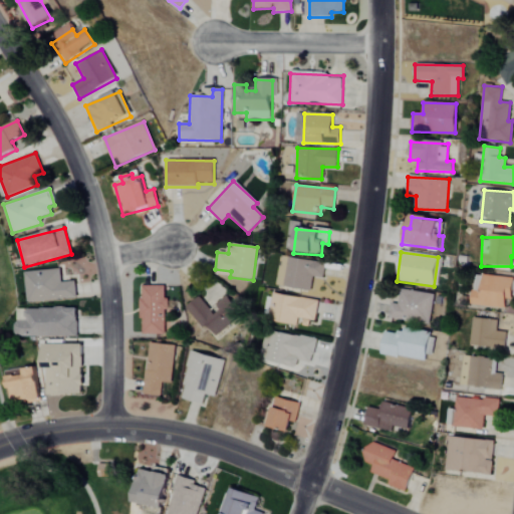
[(275,285),(310,292),(313,277),(322,279),(325,264),(281,256),(275,285)]
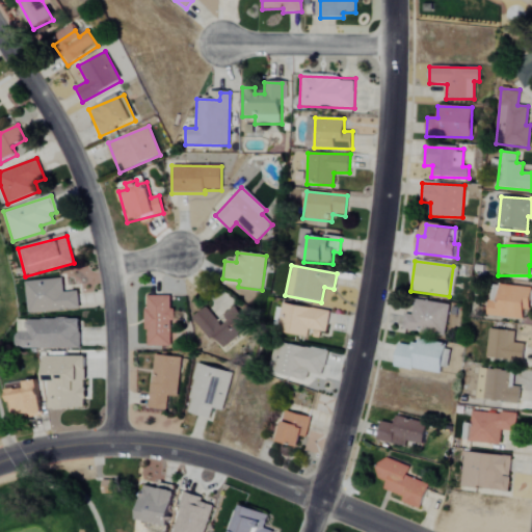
[(25,281),(26,312),(78,310),(78,291),(62,292),(62,280),(25,281)]
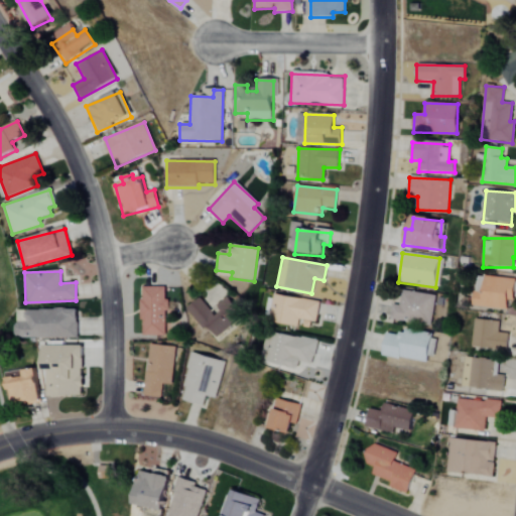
[(507,309),(508,295),(514,295),(515,279),(484,277),(483,294),(473,293),(472,307),(507,309)]
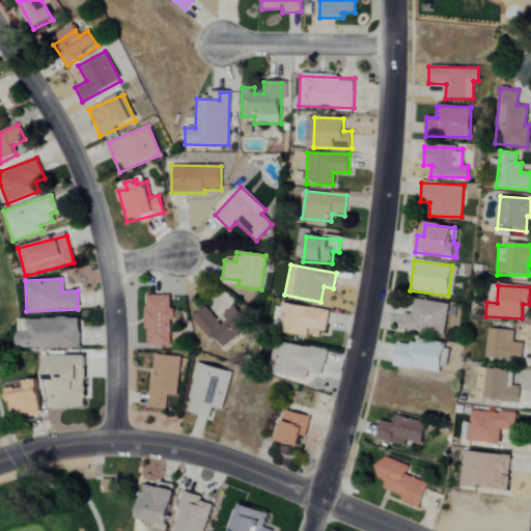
[(171,346),(172,308),(170,308),(170,296),(146,296),(145,346),(171,346)]
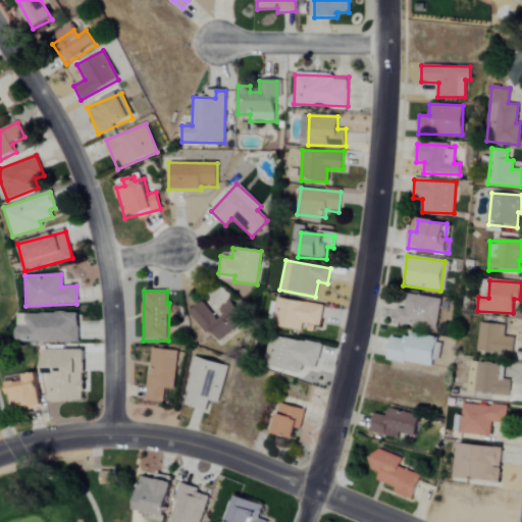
[(440,300),(408,294),(405,310),(397,309),(395,323),(435,330),(440,300)]
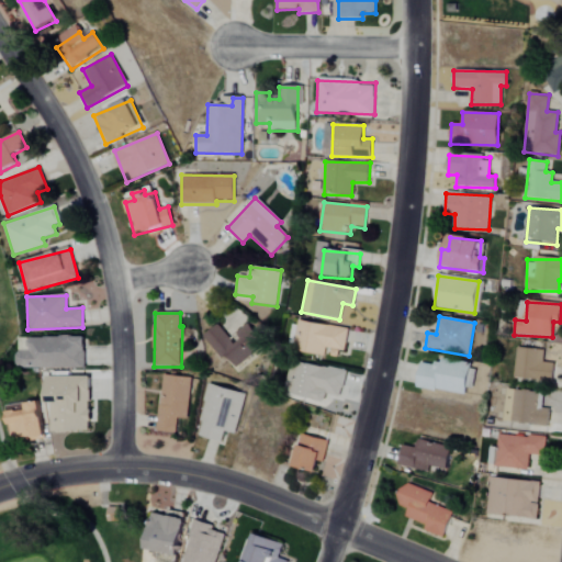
[(325,356),(326,348),(346,351),(349,329),(299,322),(294,351),(325,356)]
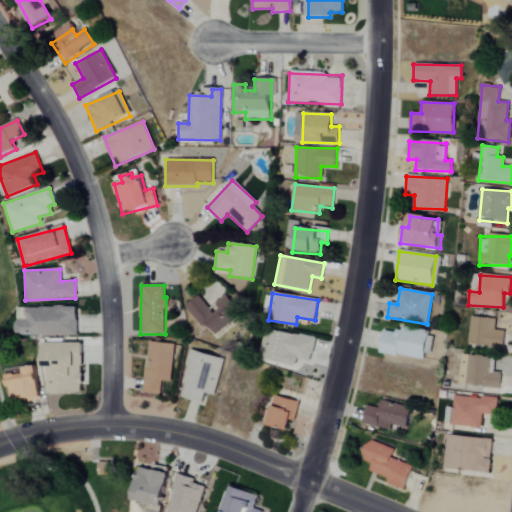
[(214,337),(241,313),(224,295),(209,309),(197,296),(185,306),(214,337)]
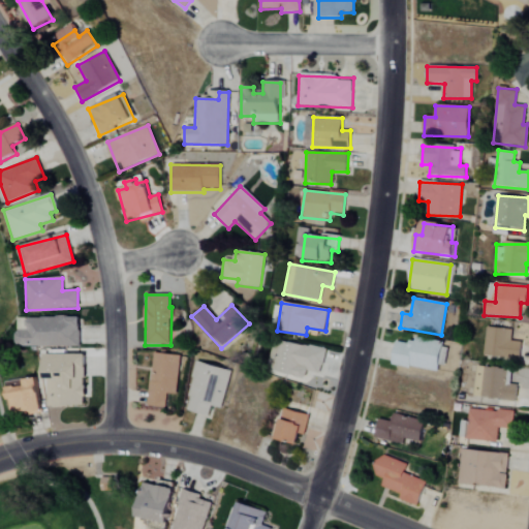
[(79,347),(79,318),(27,317),(27,331),(14,331),(13,347),(79,347)]
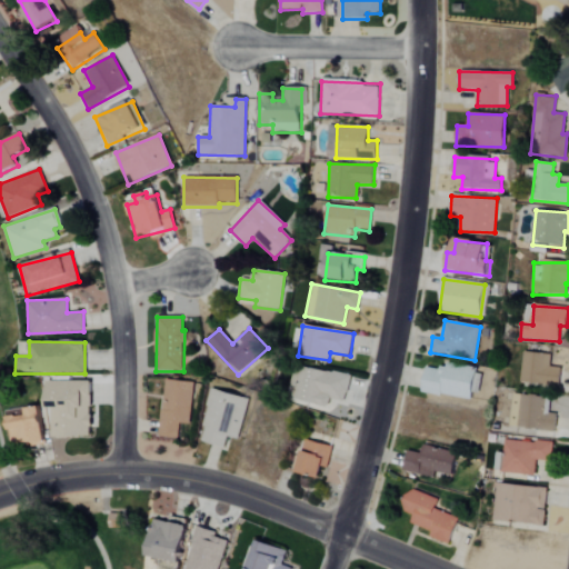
[(551,356),(522,351),(518,382),(559,387),(561,369),(549,367),(551,356)]
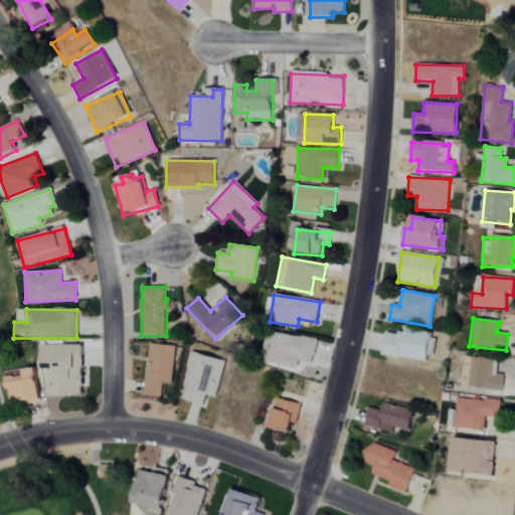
[(427,361),(431,334),(403,330),(402,335),(384,333),(381,356),(427,361)]
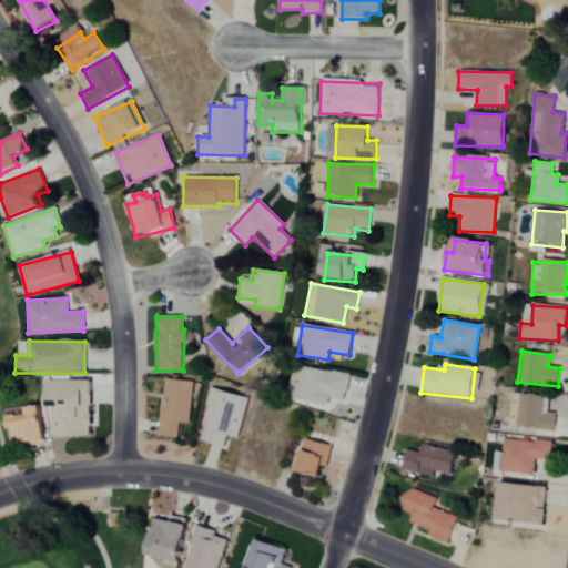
[(351,377),(311,367),(306,383),(298,381),(294,399),(327,408),(330,398),(344,402),(351,377)]
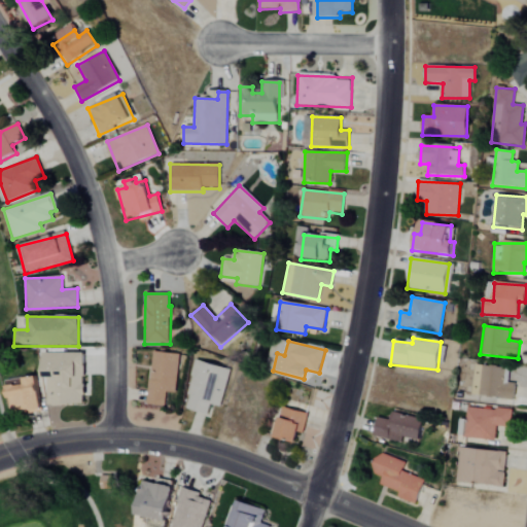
[(147,406),(165,408),(166,393),(176,394),(179,354),(152,352),(147,406)]
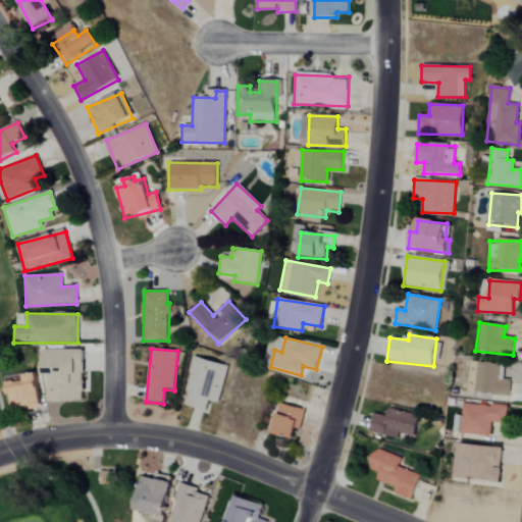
[(84,351),(44,351),(44,375),(65,375),(65,402),(84,402),(84,351)]
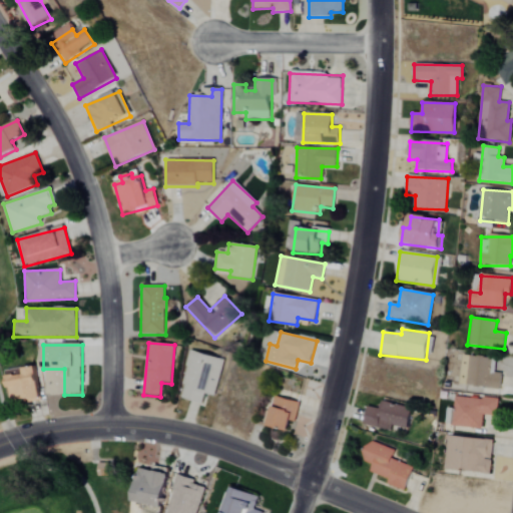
[(224,360),(191,351),(178,399),(201,404),(204,394),(214,397),(224,360)]
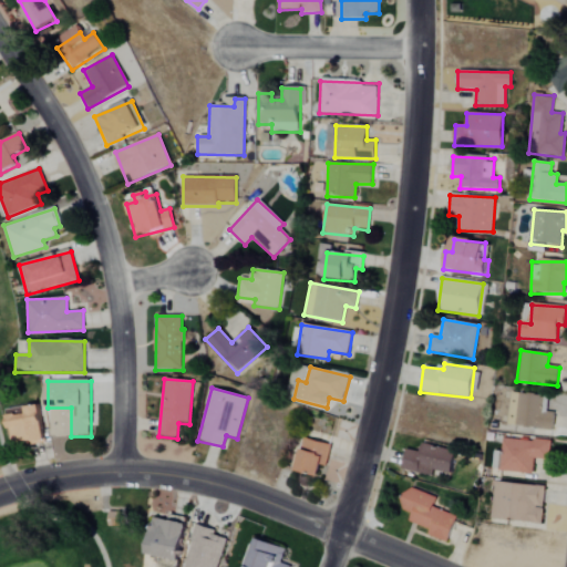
[(548,397),(511,393),(507,426),(553,430),(555,413),(546,412),(548,397)]
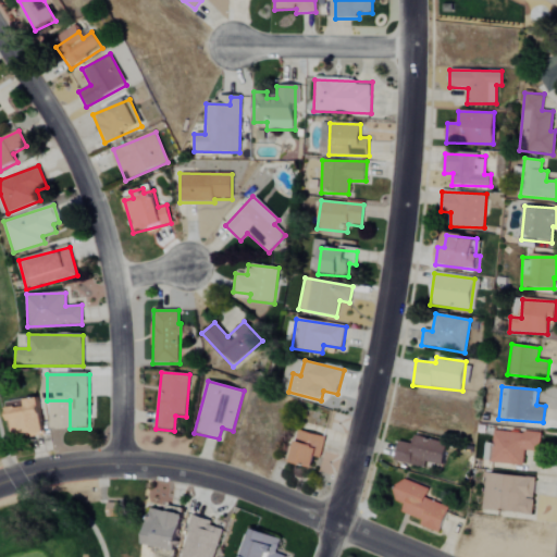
[(10,435),(25,433),(26,437),(44,434),(39,399),(25,401),(25,407),(7,410),(10,435)]
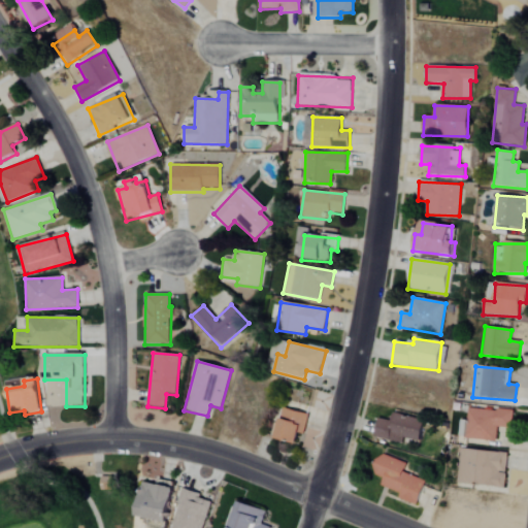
[(47,406),(64,407),(65,381),(47,381),(47,406)]
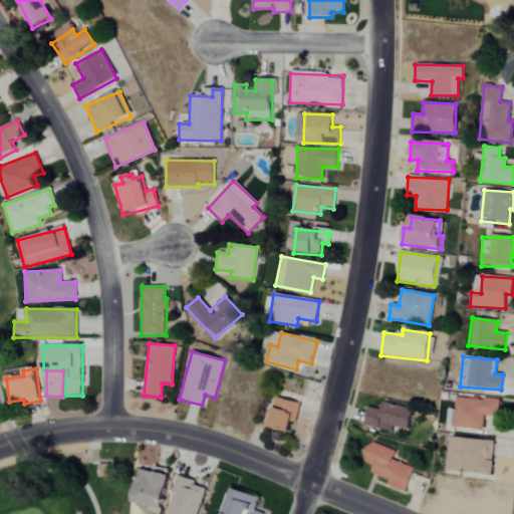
[(300,405),(275,398),(267,427),(288,433),(294,412),(298,413),(300,405)]
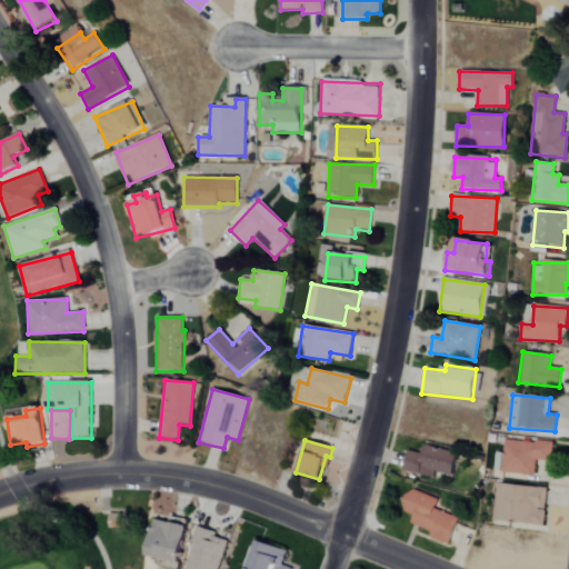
[(535,477),(536,461),(551,462),(553,445),(505,440),(501,472),(535,477)]
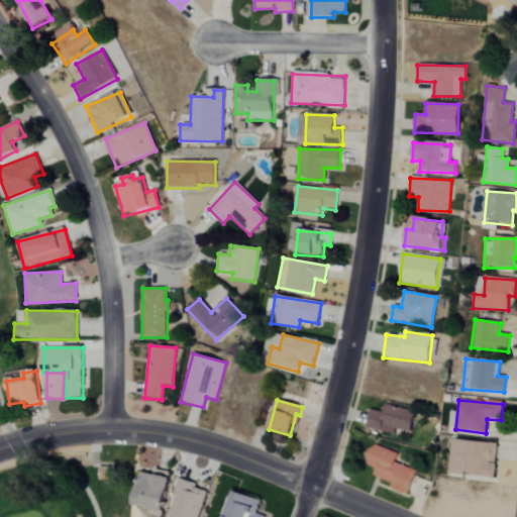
[(394,434),(396,429),(411,432),(415,411),(384,405),(383,413),(371,410),(367,429),(394,434)]
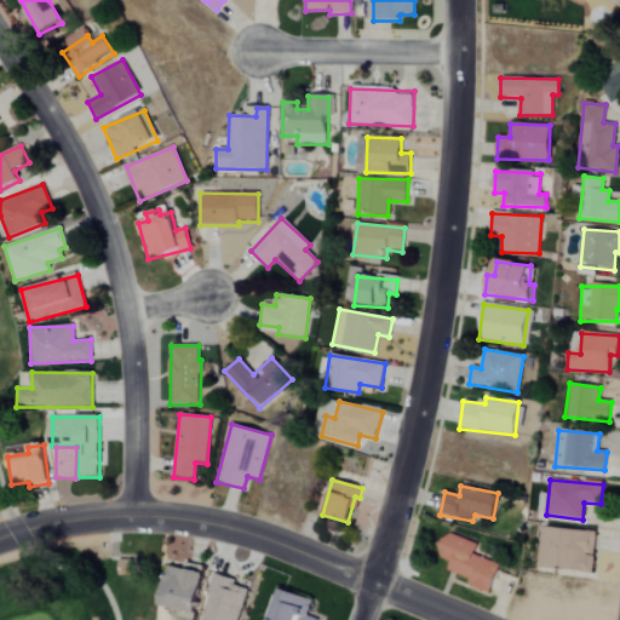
[(593,572),(596,532),(540,528),(538,569),(593,572)]
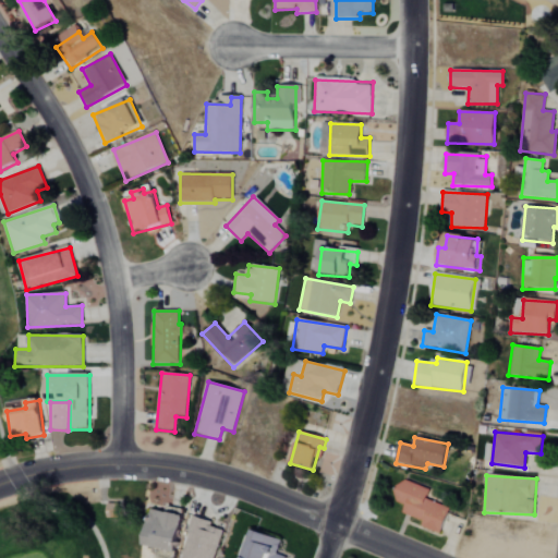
[(449,508),(426,500),(429,490),(402,481),(395,501),(405,506),(402,514),(423,521),(421,528),(440,534),(449,508)]
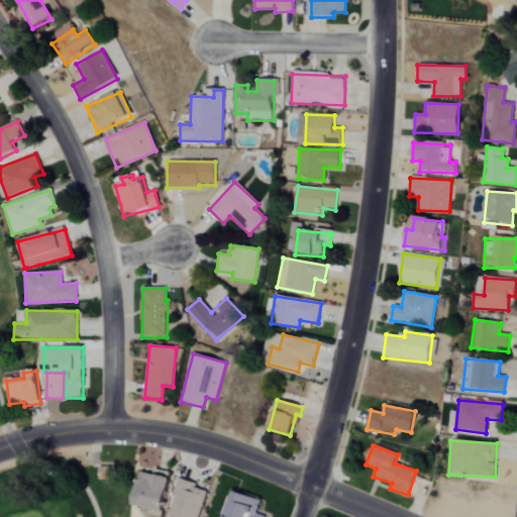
[(110,467),(98,468),(99,481),(110,481),(110,467)]
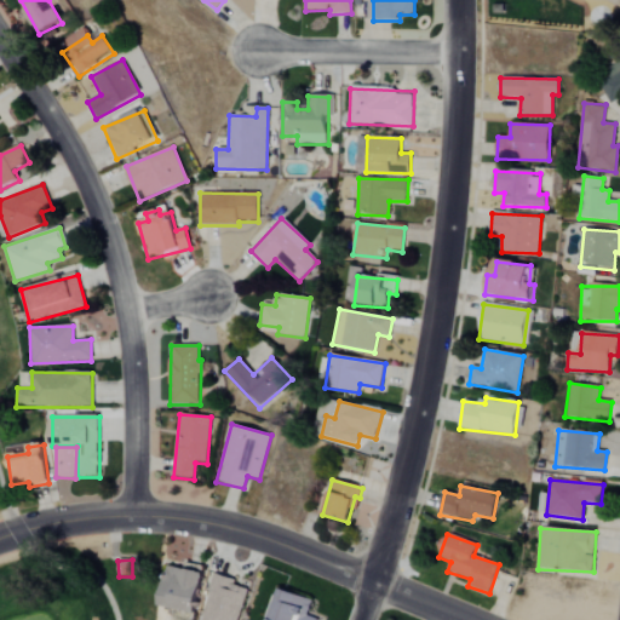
[(160,609),(197,614),(204,573),(166,568),(160,609)]
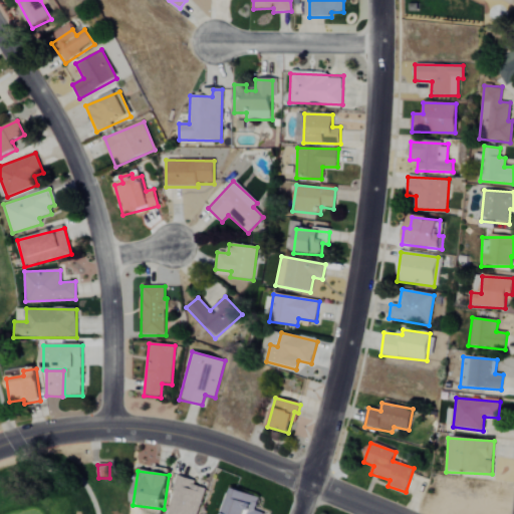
[(197,513),(205,489),(195,486),(196,482),(179,476),(167,513),(197,513)]
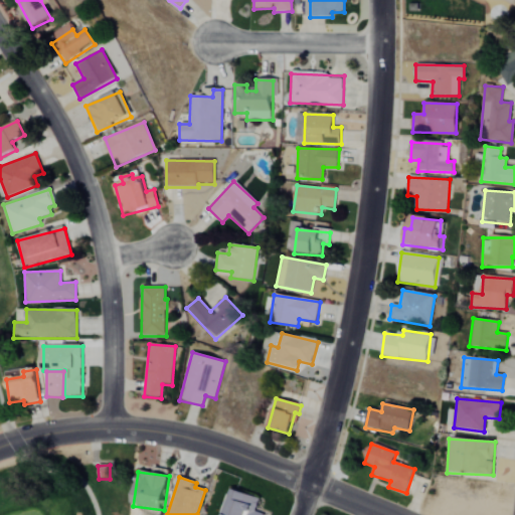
[(260,499),(231,491),(224,514),(264,514),(255,512),(260,499)]
